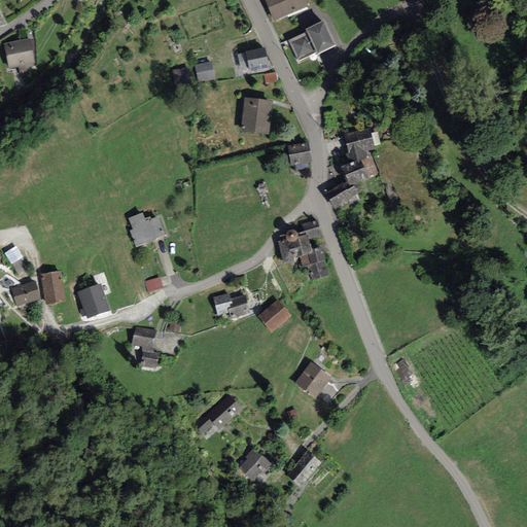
[(265,0),(274,21),(308,6),(305,0),(265,0)]
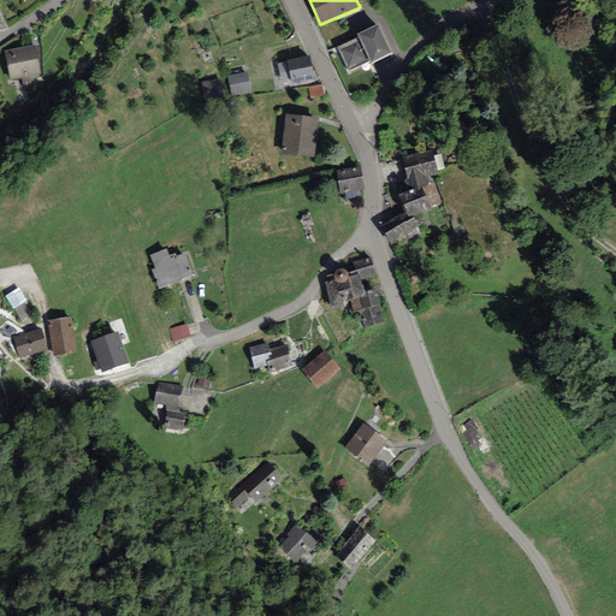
[(392,53),(378,24),(357,34),(359,37),(337,48),(349,71),(371,61),(371,64),(392,53)]
